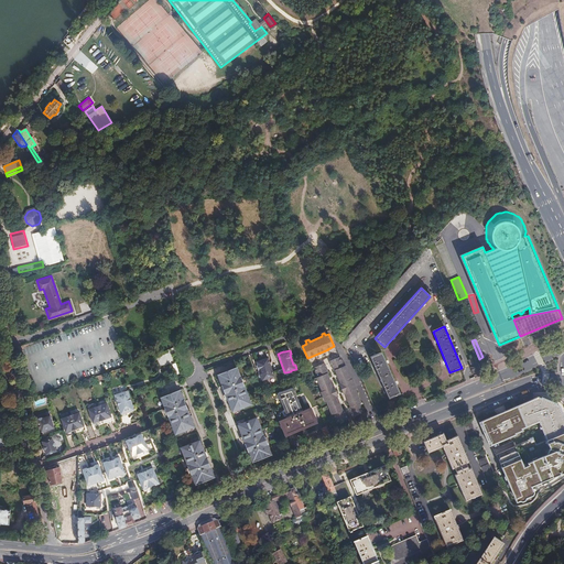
[(369,357),(389,398),(400,392),(381,351),(369,357)]
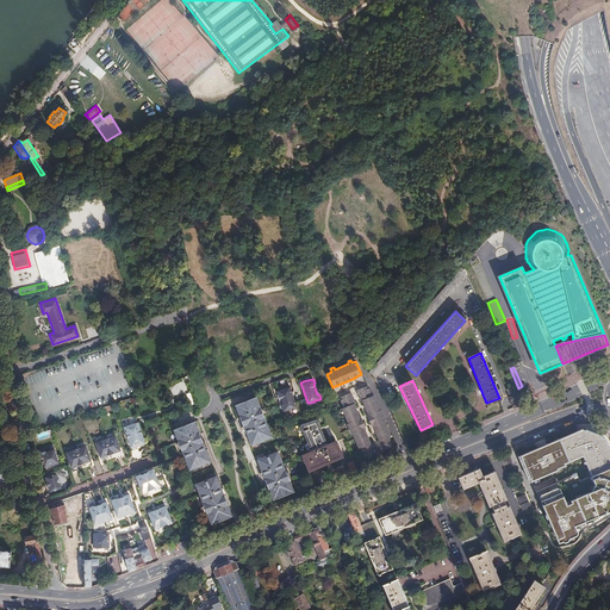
[(377,440),(381,449),(392,444),(388,435),(390,434),(374,396),(373,397),(368,385),(358,390),(361,400),(363,399),(369,416),(368,416),(371,423),(372,422),(379,439),(377,440)]
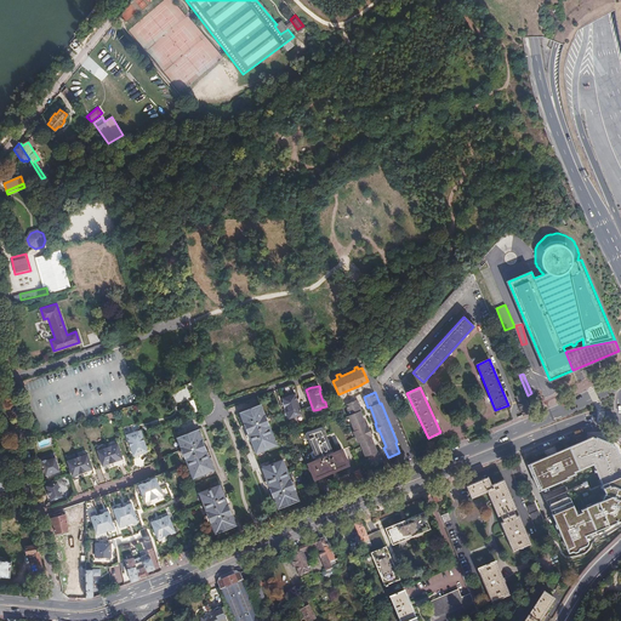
[(302,414),(296,393),(295,394),(294,393),(289,396),(283,398),(284,403),(286,402),(290,414),(288,414),(290,419),(295,416),(296,417),(301,415),(301,414),(302,414)]
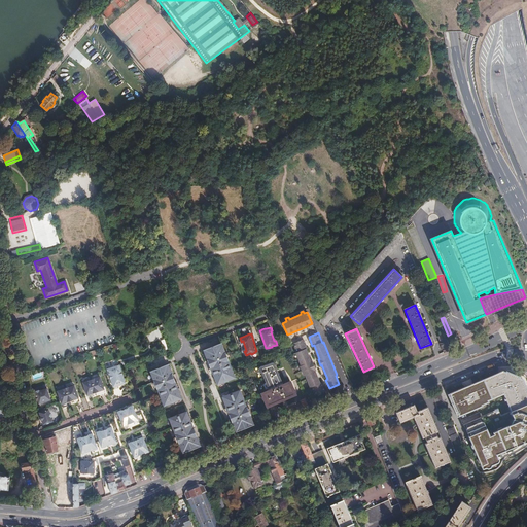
[(311,385),(314,394),(324,390),(320,382),(319,382),(314,369),(315,367),(313,361),(311,362),(306,348),(307,348),(304,339),(294,343),(297,352),(295,353),(309,386),(311,385)]
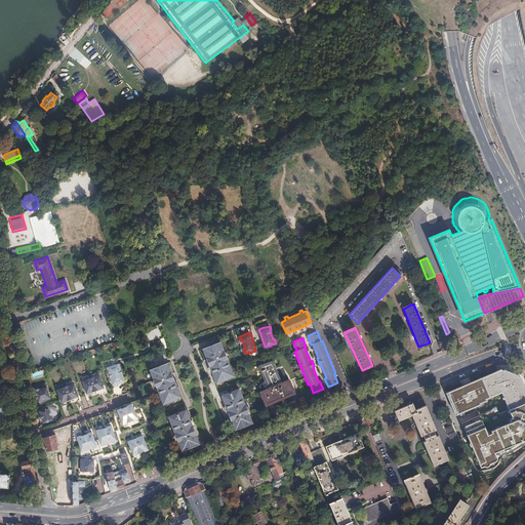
[(439,341),(442,351),(449,348),(446,340),(445,338),(439,341)]
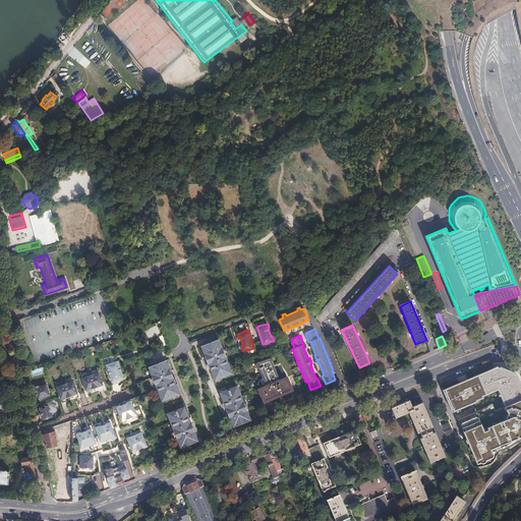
[(201,345),(204,350),(206,355),(205,356),(211,370),(212,369),(214,375),(216,380),(231,373),(229,369),(227,364),(228,363),(222,349),(221,349),(219,344),(217,340),(201,345)]
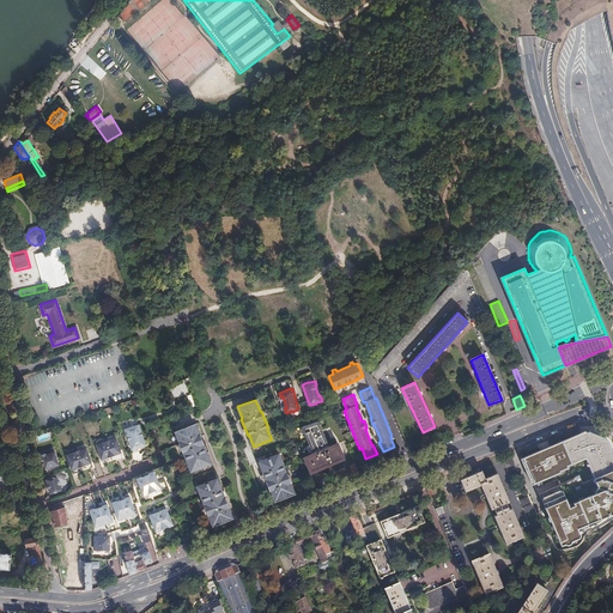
[(305,459),(311,472),(344,459),(338,444),(329,448),(317,419),(303,425),(315,454),(305,459)]
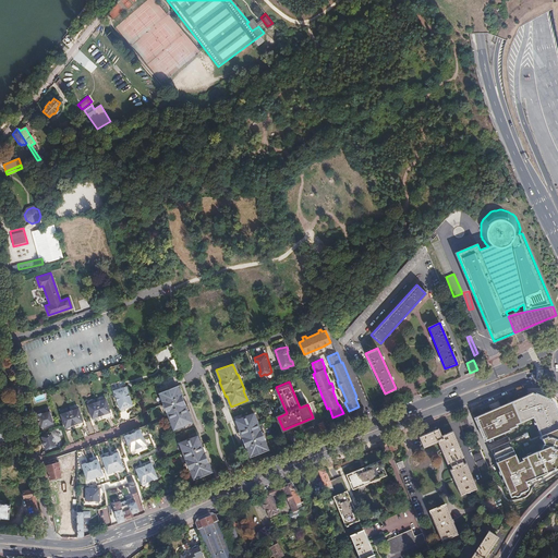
[(165,403),(162,403),(169,419),(170,419),(172,424),(174,429),(191,423),(189,419),(186,412),(187,412),(182,396),(180,397),(178,390),(176,386),(160,392),(161,397),(165,403)]
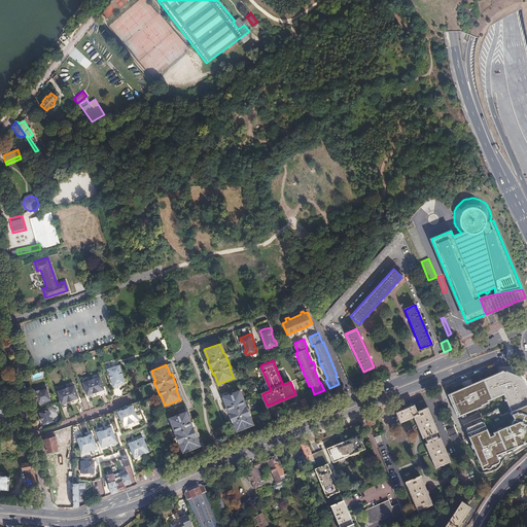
[(117,383),(118,386),(125,384),(121,375),(120,376),(119,373),(120,373),(118,365),(111,369),(110,367),(107,369),(106,370),(108,376),(109,380),(109,379),(111,385),(117,383)]
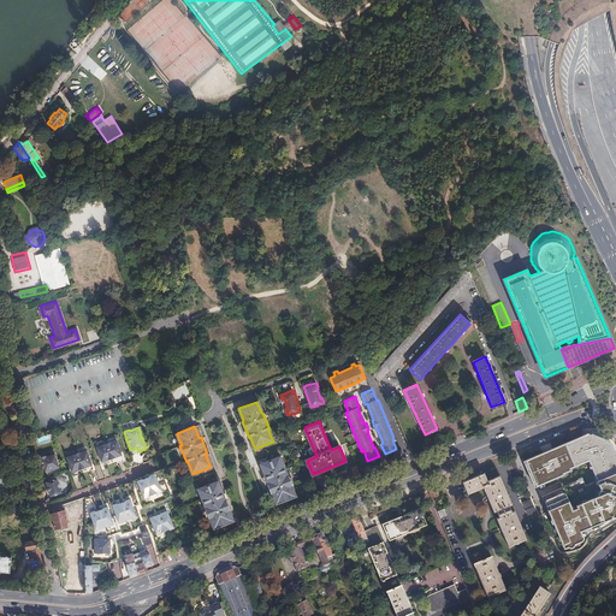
[(588,433),(522,461),(534,489),(568,474),(567,472),(573,469),(572,467),(587,460),(600,487),(597,496),(576,503),(578,505),(570,508),(564,493),(561,492),(540,499),(539,502),(561,555),(585,545),(586,542),(582,533),(615,519),(615,469),(615,467),(615,466),(615,455),(611,444),(609,443),(610,440),(592,432),(591,434),(588,433)]
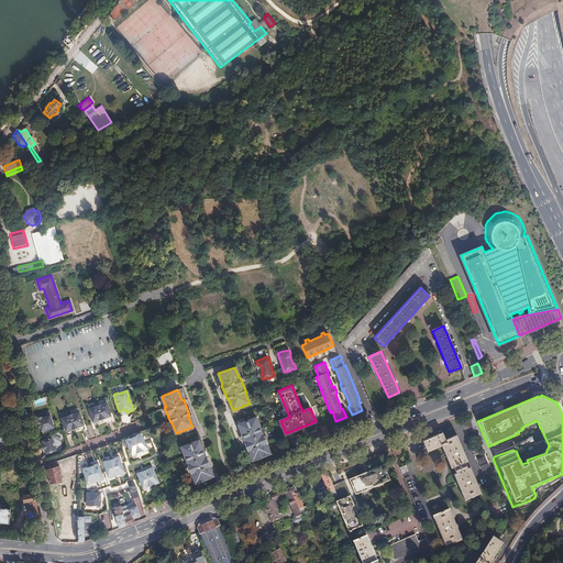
[(87,409),(91,422),(110,417),(106,404),(105,404),(103,403),(99,405),(99,406),(94,407),(92,407),(89,408),(88,409),(87,409)]
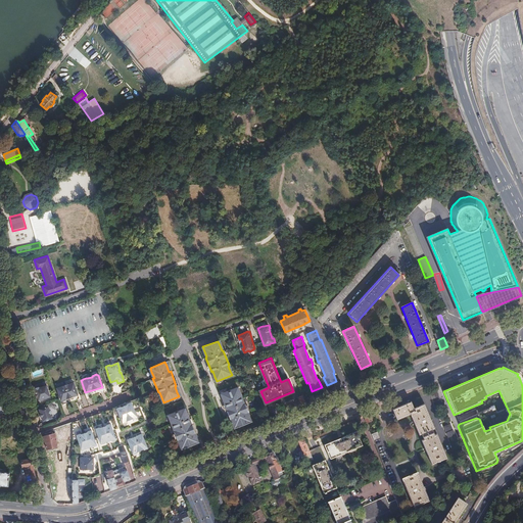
[(55,388),(59,401),(77,395),(73,383),(72,383),(70,383),(67,384),(66,385),(61,386),(60,386),(57,387),(56,388),(55,388)]
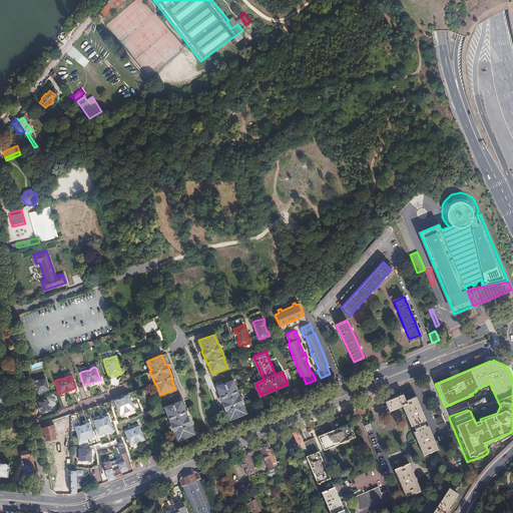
[(35,389),(36,393),(48,389),(44,378),(44,379),(43,378),(40,379),(39,380),(33,382),(34,386),(35,389)]
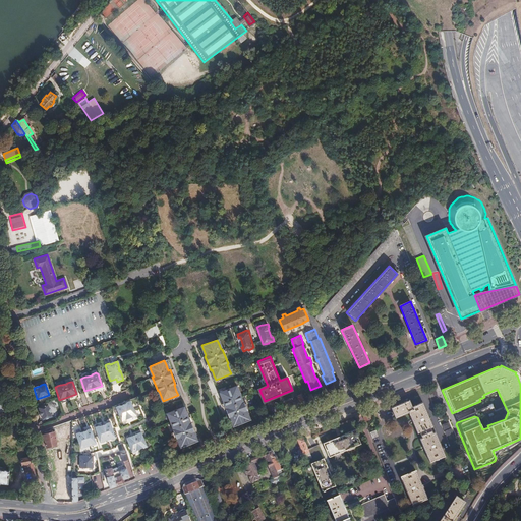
[(246,410),(241,395),(239,396),(237,390),(235,386),(221,392),(222,396),(225,402),(223,402),(229,416),(230,416),(232,421),(234,426),(249,420),(247,416),(245,410),(246,410)]
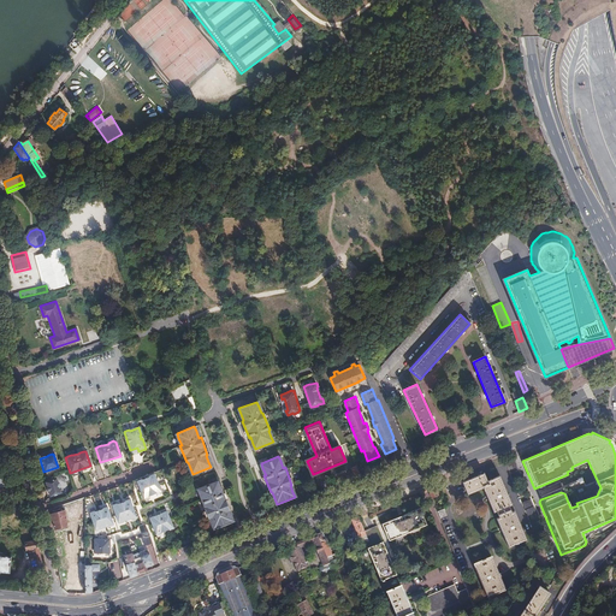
[(515,483),(522,479),(514,460),(507,463),(515,483)]
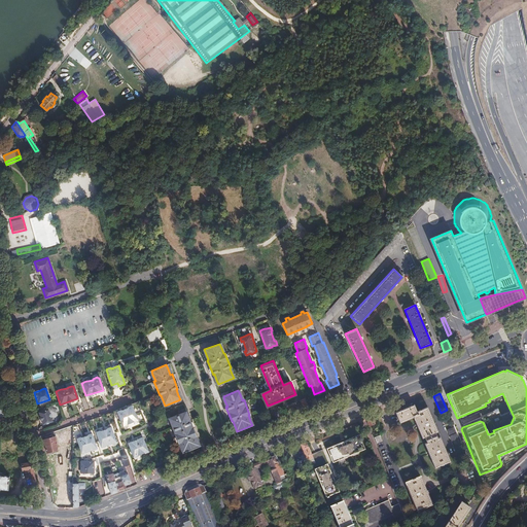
[(427,443),(425,444),(435,468),(451,462),(441,436),(438,437),(436,432),(438,431),(428,407),(417,411),(415,405),(395,412),(400,423),(414,417),(423,438),(425,437),(427,443)]
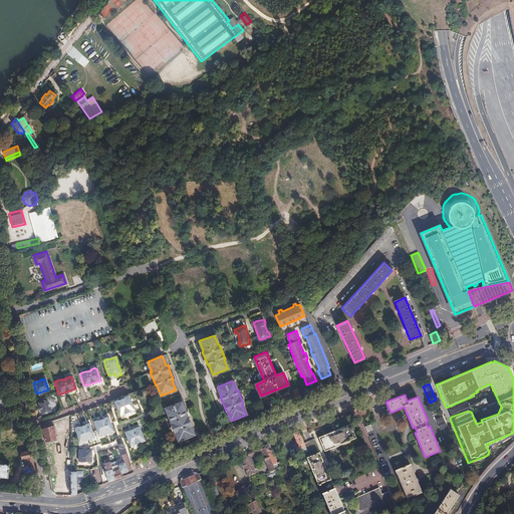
[(114,402),(120,416),(135,410),(129,396),(124,397),(125,398),(118,400),(114,402)]
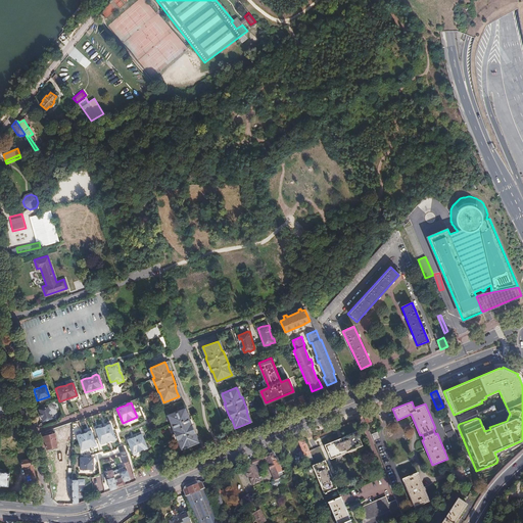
[(47,406),(37,409),(39,413),(40,417),(41,421),(44,420),(45,421),(47,420),(47,419),(51,418),(49,414),(50,414),(49,411),(48,410),(47,406)]
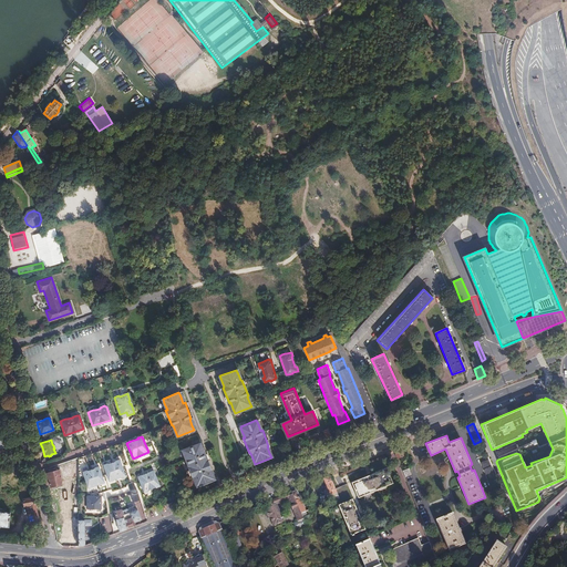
[(185,461),(192,476),(193,475),(196,482),(197,486),(214,480),(212,475),(209,470),(210,468),(205,453),(203,454),(200,447),(198,443),(183,449),(185,454),(187,460),(185,461)]
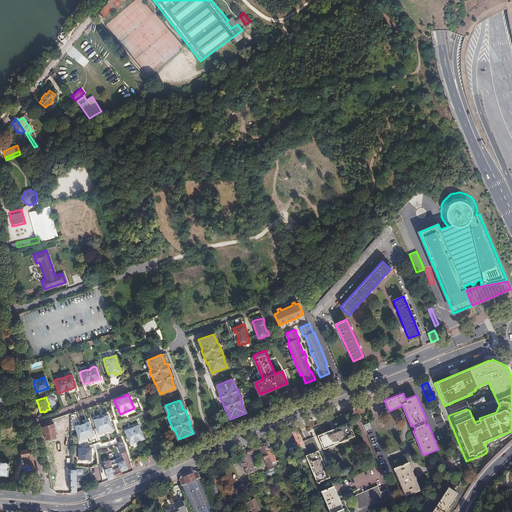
[(433,412),(439,409),(436,403),(430,406),(433,412)]
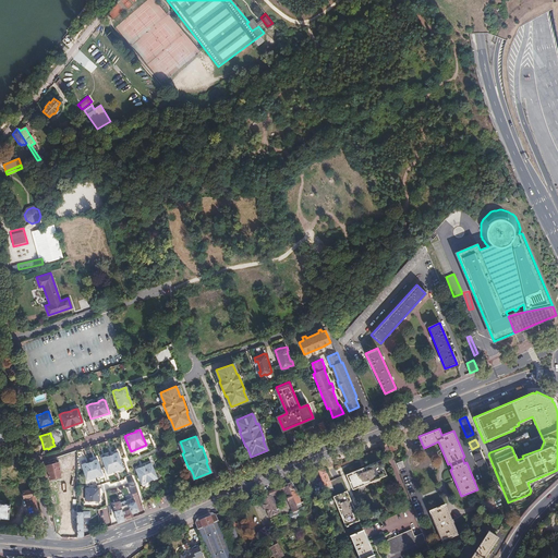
[(387,443),(391,451),(398,449),(393,440),(387,443)]
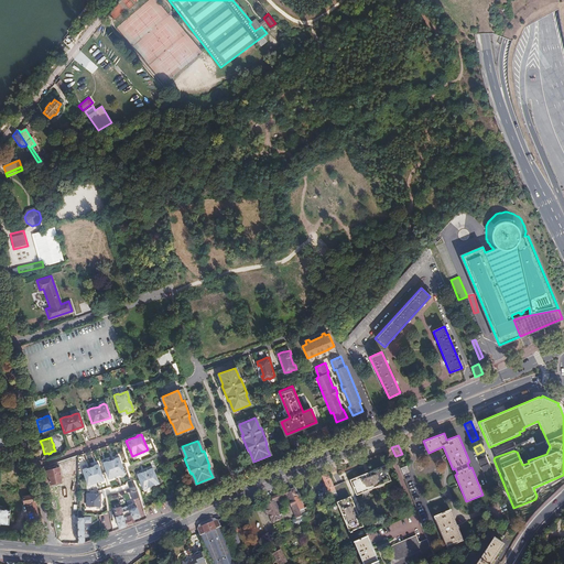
[(68,532),(68,543),(77,544),(77,518),(77,517),(77,455),(72,457),(72,462),(69,462),(71,532),(68,532)]
